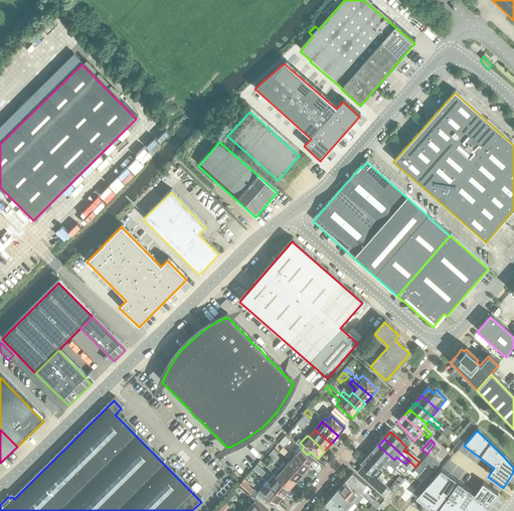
[(378,446),(372,453),(390,469),(393,471),(399,464),(395,461),(394,460),(378,446)]
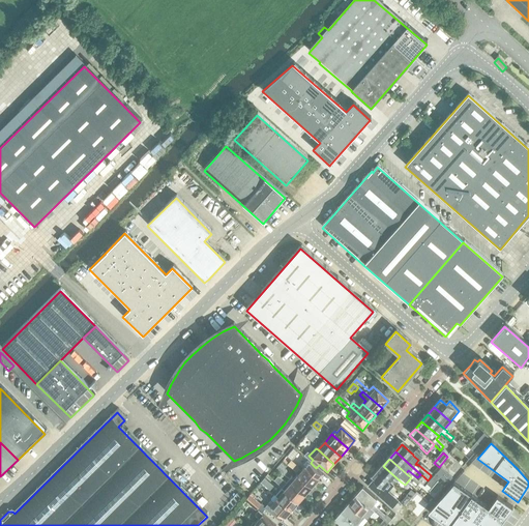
[(283,462),(283,463),(295,474),(311,489),(313,487),(318,480),(319,481),(322,477),(311,467),(310,468),(305,464),(302,467),(304,469),(301,472),(298,471),(290,464),(288,466),(283,462)]
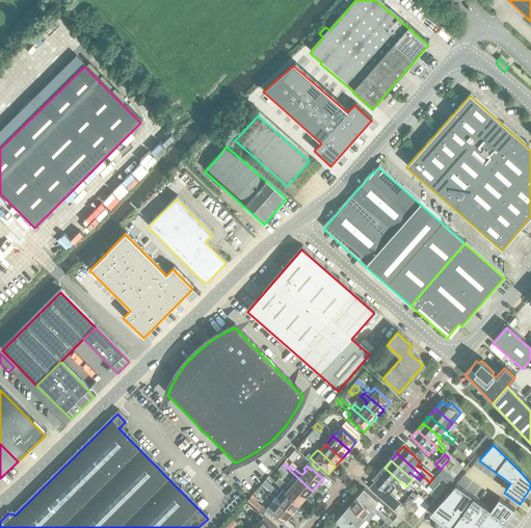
[(385,468),(378,474),(390,484),(393,481),(397,486),(400,487),(403,484),(385,468)]
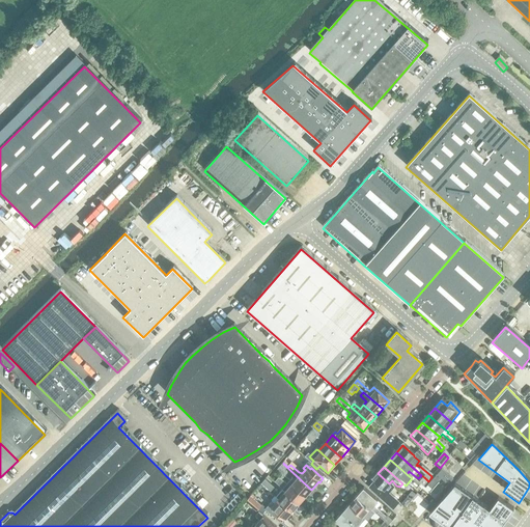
[(286,475),(279,469),(276,473),(283,479),(286,475)]
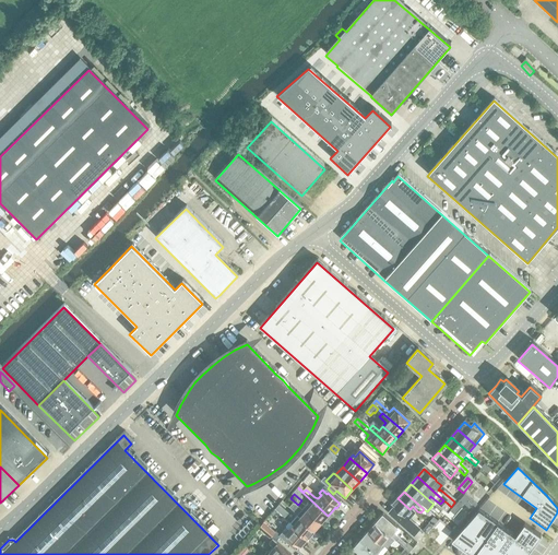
[(464,497),(459,503),(471,514),(476,508),(464,497)]
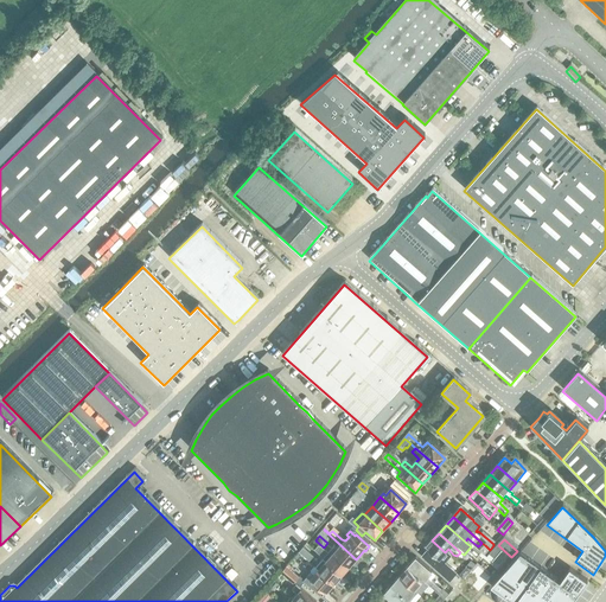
[(432,540),(425,549),(442,565),(450,557),(445,552),(432,540)]
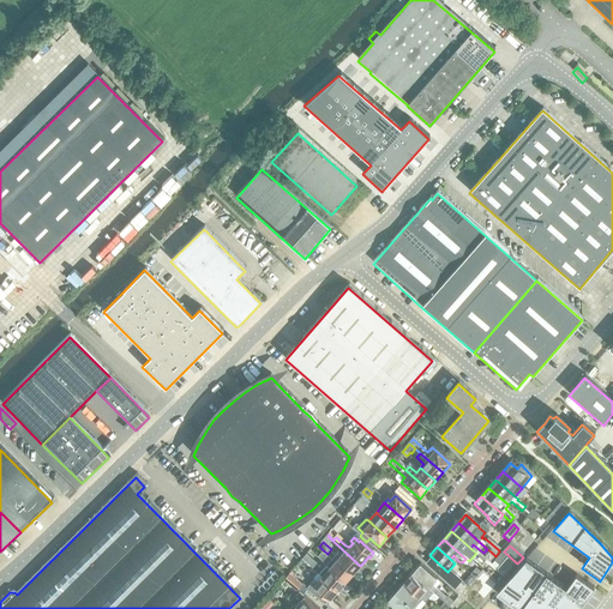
[(337,555),(334,559),(352,576),(360,566),(342,549),(342,550),(344,553),(340,558),(337,555)]
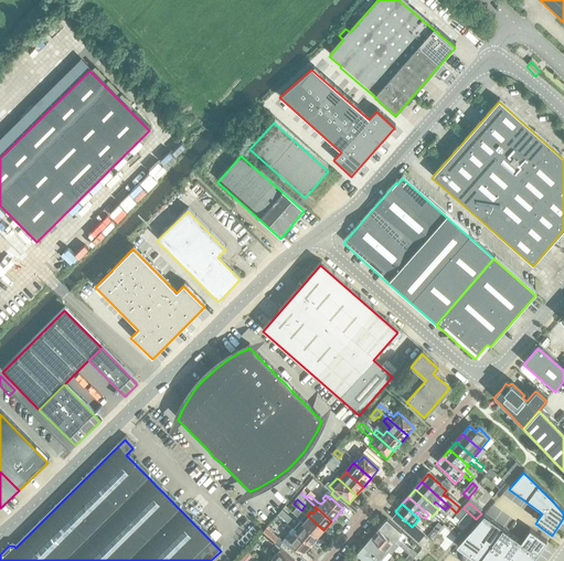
[(451,508),(445,516),(446,517),(449,520),(456,512),(451,508)]
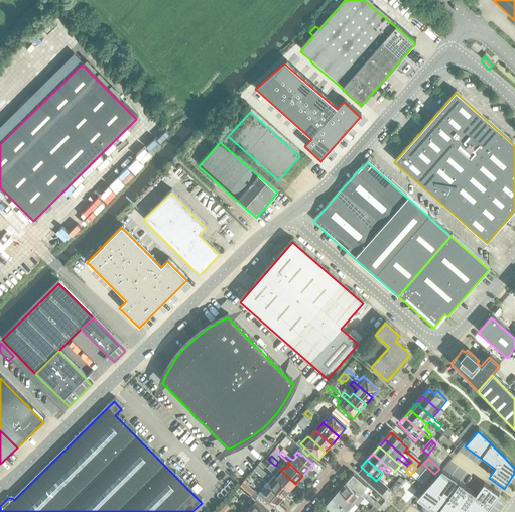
[(270,466),(266,471),(266,472),(272,477),(289,491),(295,484),(280,470),(278,473),(270,466)]
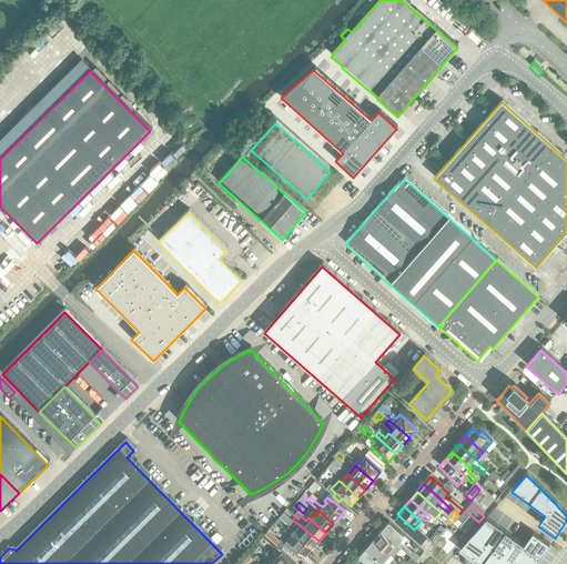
[(279,521),(286,527),(290,523),(284,517),(284,519),(282,516),(279,521)]
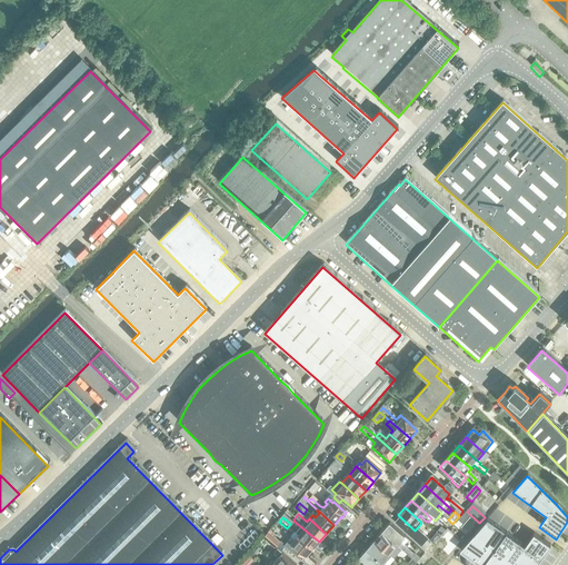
[(449,521),(442,528),(446,532),(452,524),(449,521)]
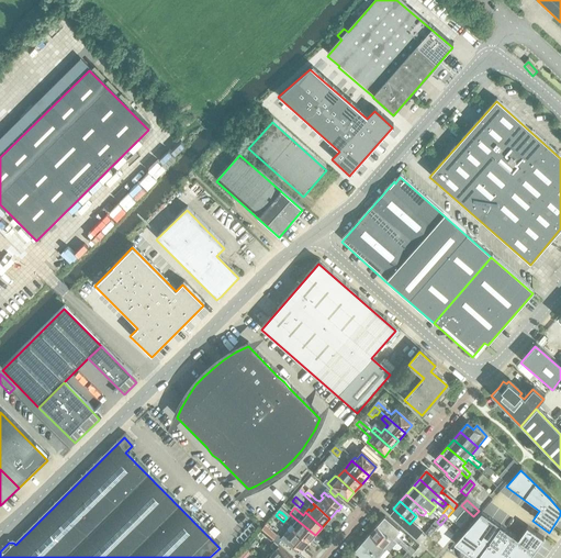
[(530,557),(543,540),(526,529),(517,542),(481,515),(467,531),(453,546),(469,557),(530,557)]
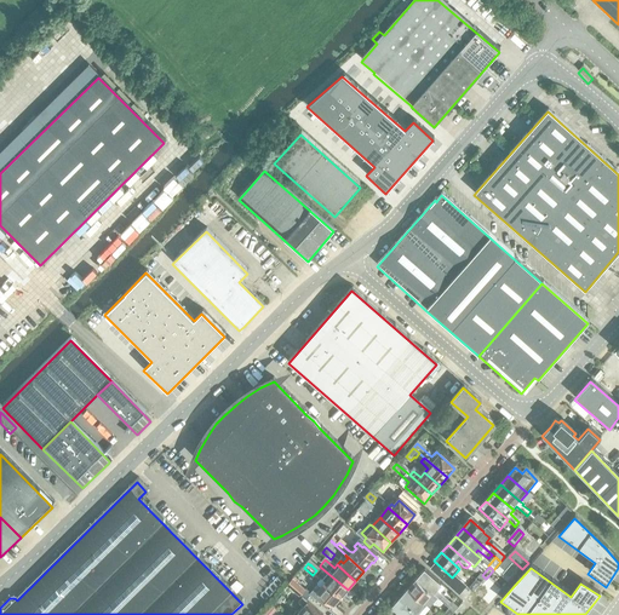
[(327,573),(320,581),(321,582),(324,585),(339,599),(345,592),(348,590),(327,573)]
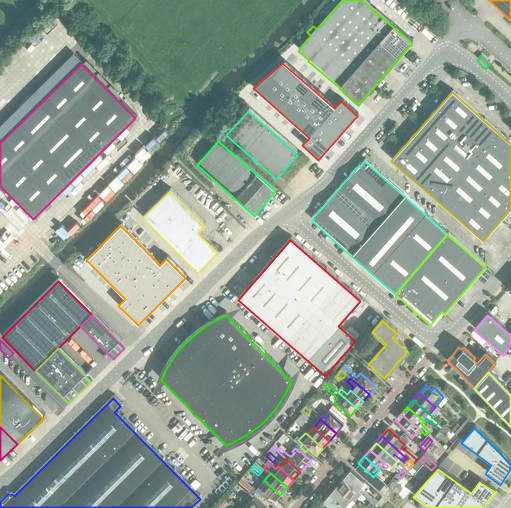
[(349,473),(342,481),(356,493),(362,498),(365,495),(358,489),(363,484),(349,473)]
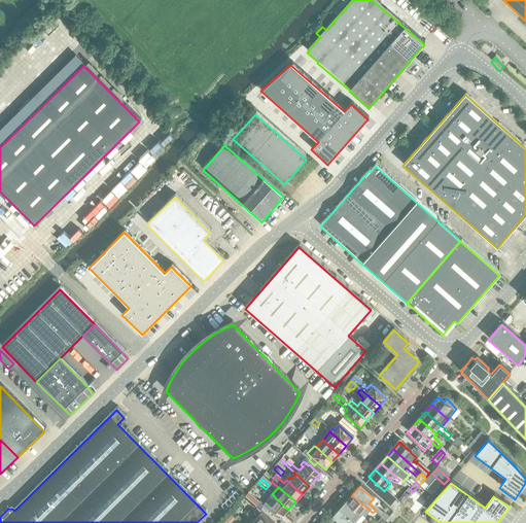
[(409,488),(405,494),(408,497),(409,498),(414,492),(413,492),(410,489),(409,488)]
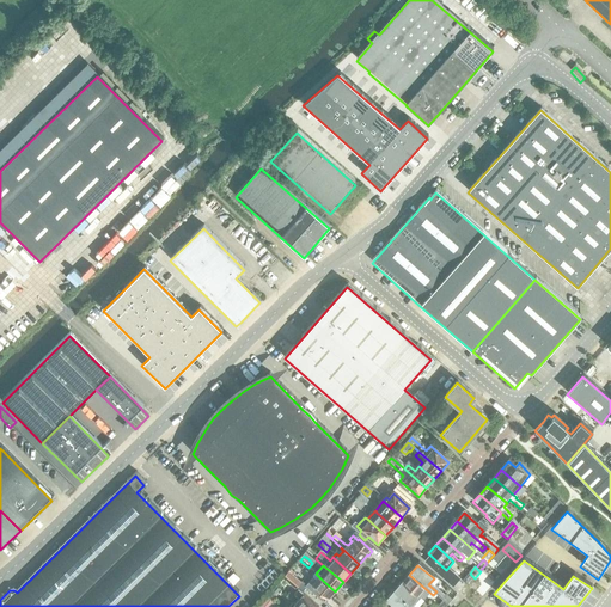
[(285,578),(282,581),(297,594),(293,598),(299,601),(295,605),(294,606),(312,606),(301,596),(304,593),(305,590),(304,589),(294,581),(287,575),(286,576),(285,578)]
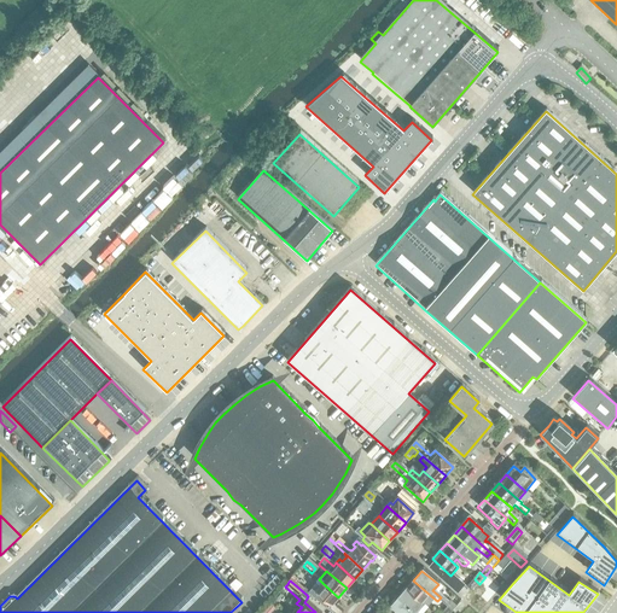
[(413,581),(405,590),(421,603),(430,595),(413,581)]
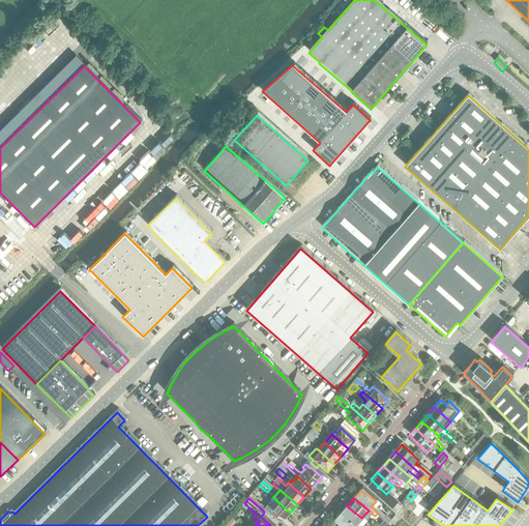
[(406,498),(400,505),(403,508),(409,501),(406,498)]
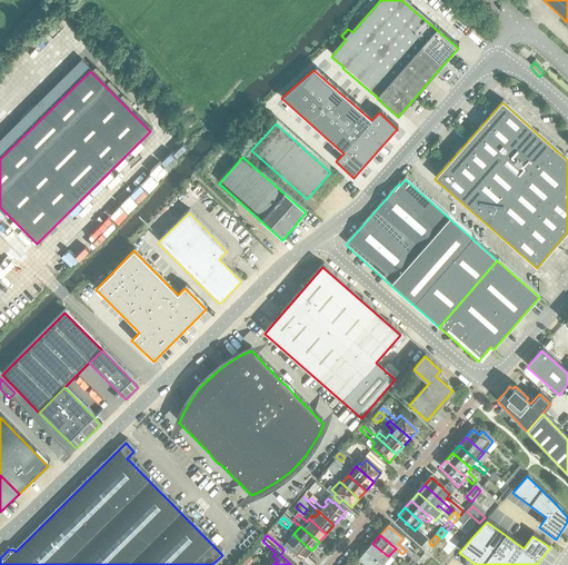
[(290,539),(282,548),(284,549),(298,562),(302,557),(305,558),(308,555),(311,551),(297,537),(294,542),(292,542),(290,539)]
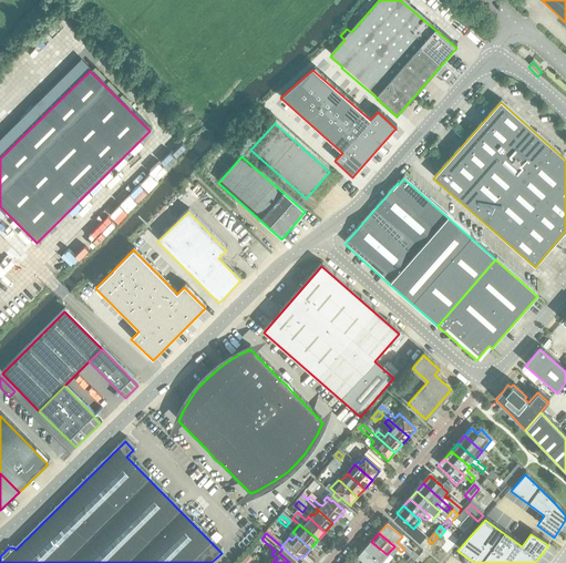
[(371,542),(364,550),(378,562),(380,562),(387,554),(371,542)]
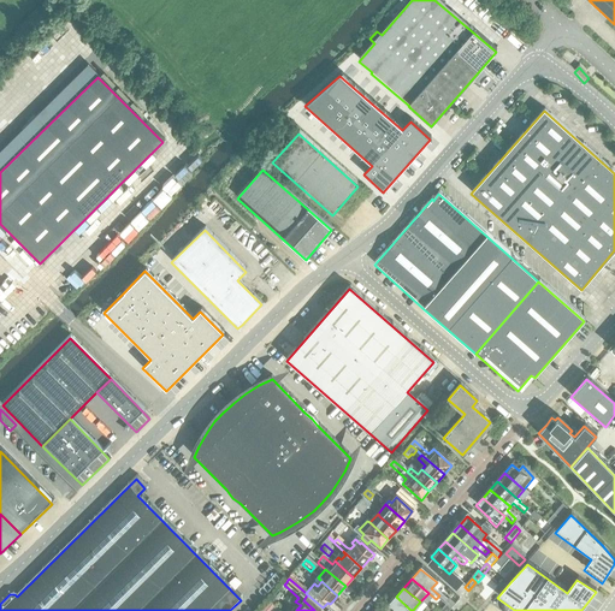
[(277,593),(272,599),(276,603),(278,600),(282,603),(284,599),(277,593)]
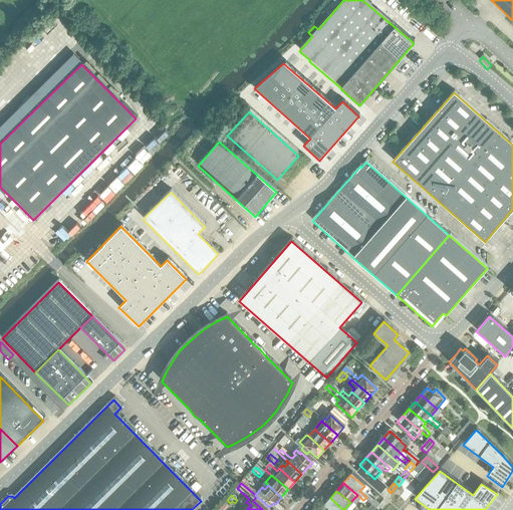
[(330,498),(323,506),(326,509),(342,509),(330,498)]
